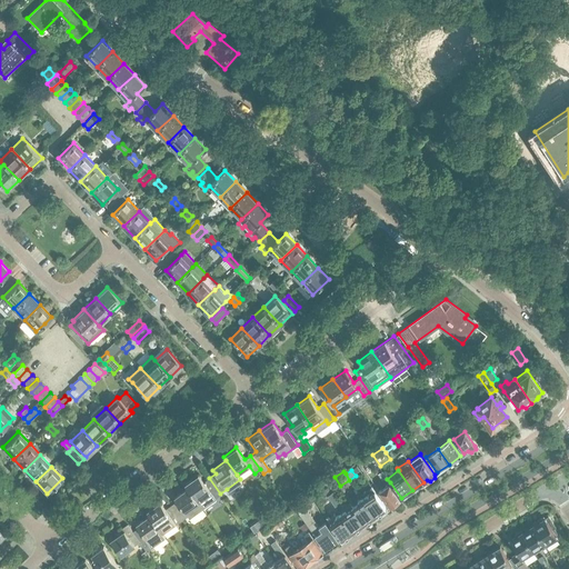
[(220,493),(209,478),(203,482),(198,475),(185,483),(188,487),(203,509),(216,500),(216,499),(221,495),(220,493)]
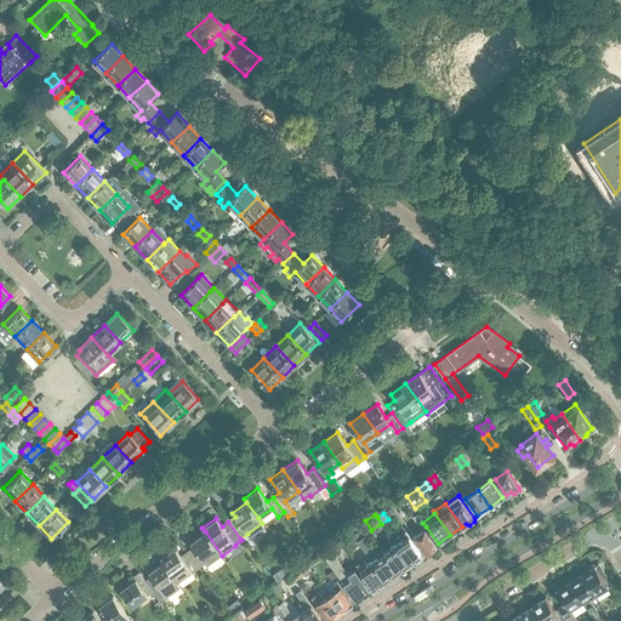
[(426,527),(414,535),(426,552),(429,553),(434,551),(434,546),(438,543),(426,527)]
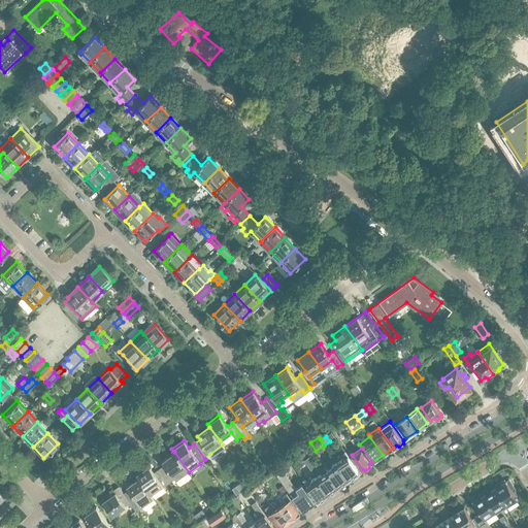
[(164,465),(159,469),(168,482),(169,484),(174,480),(176,481),(189,472),(174,452),(162,461),(164,465)]
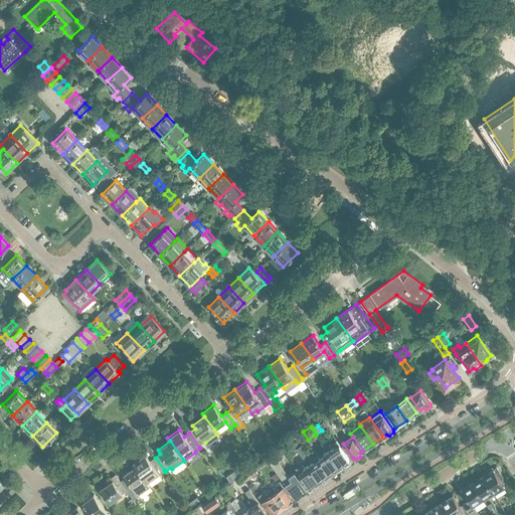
[(330,474),(319,459),(316,455),(311,459),(301,446),(298,441),(294,444),(299,451),(298,451),(308,464),(320,481),(330,474)]
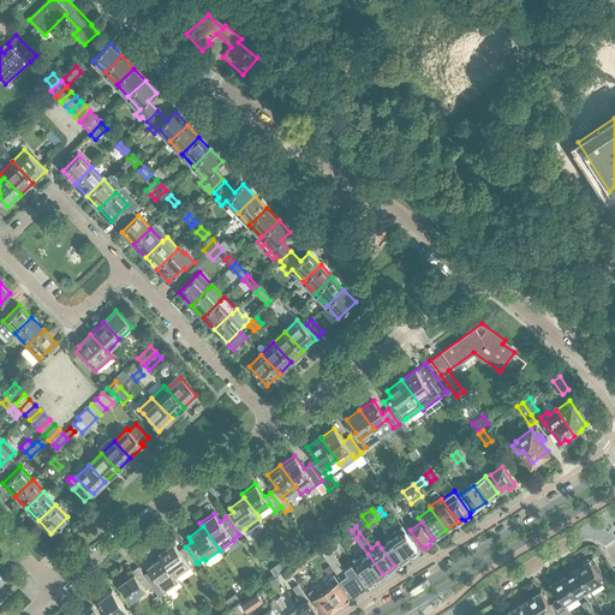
[(357,538),(351,530),(350,529),(344,532),(351,542),(356,538),(357,538)]
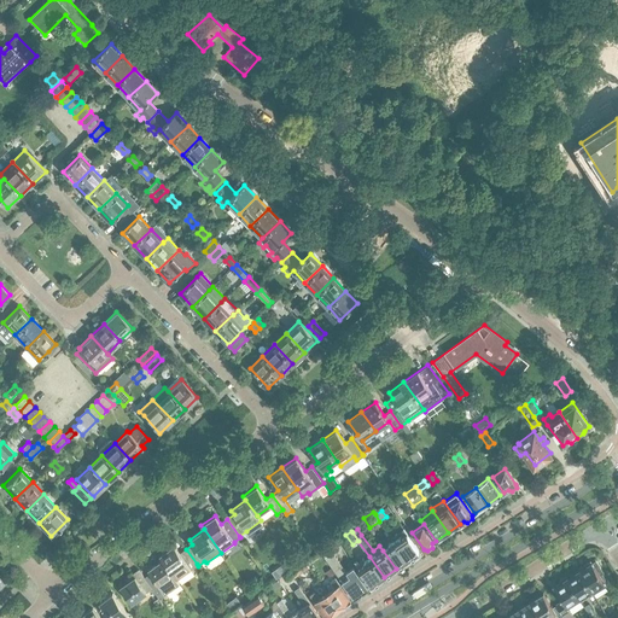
[(394,540),(408,560),(412,558),(415,559),(420,557),(420,552),(406,531),(400,536),(397,534),(392,537),(394,540)]
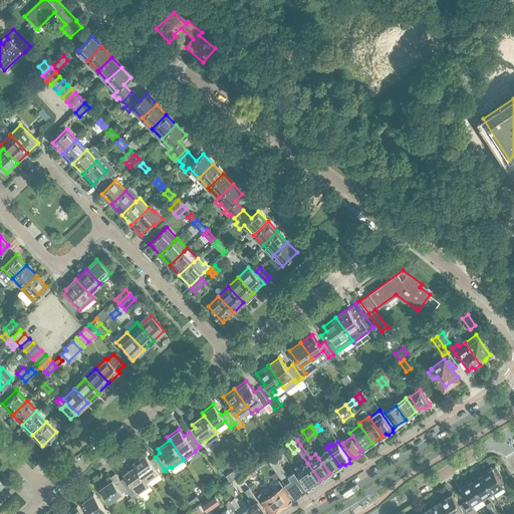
[(324,454),(318,458),(329,473),(332,474),(336,472),(336,468),(339,466),(327,449),(323,452),(324,454)]
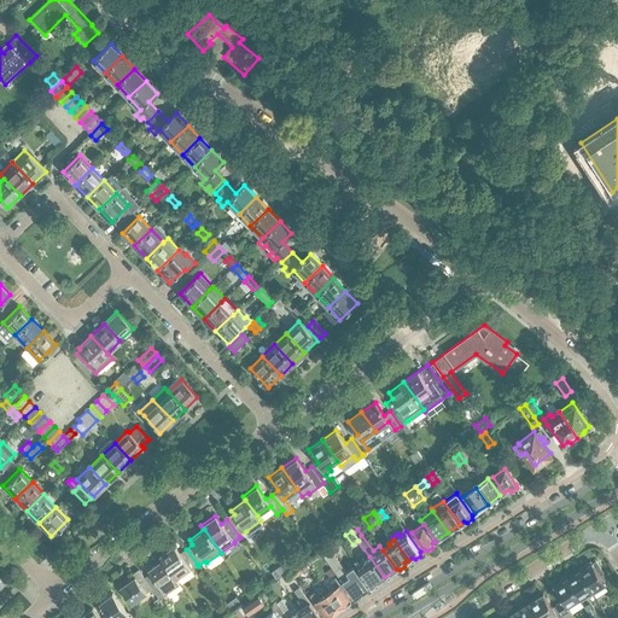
[(321,552),(355,599),(369,588),(354,566),(347,571),(334,554),(342,549),(336,541),(321,552)]
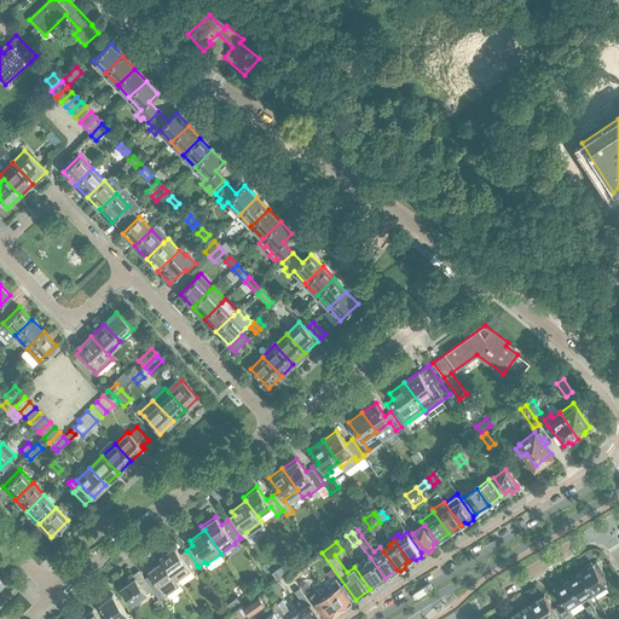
[(197,565),(186,550),(180,554),(174,545),(160,556),(162,560),(177,579),(191,570),(197,565)]
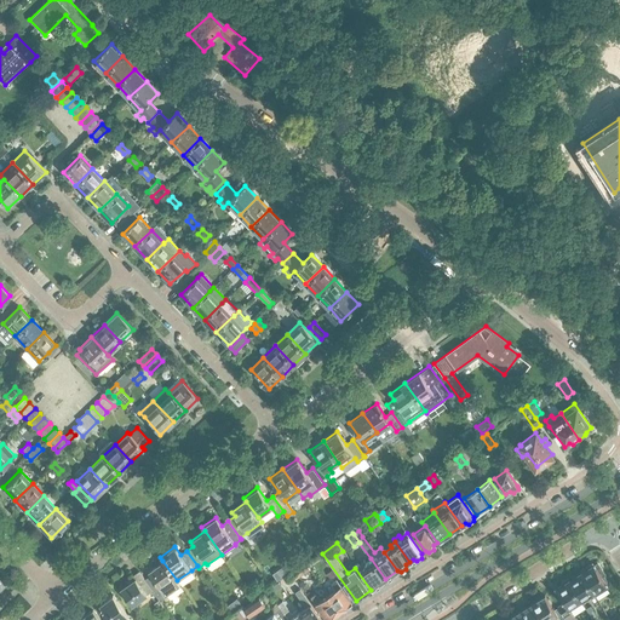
[(371,558),(366,562),(365,560),(357,566),(373,587),(385,579),(371,558)]
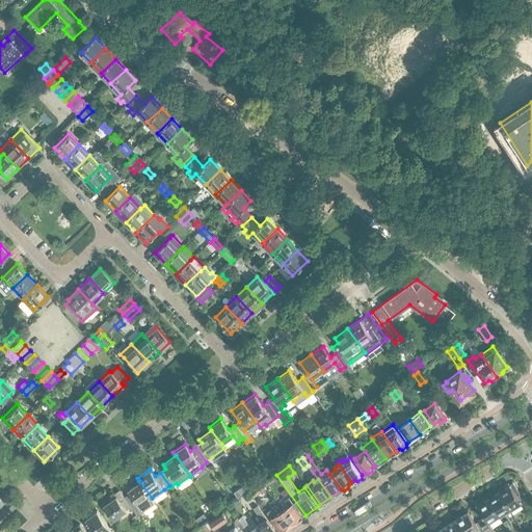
[(152,498),(139,481),(127,490),(130,494),(125,497),(131,506),(137,514),(138,515),(142,512),(141,510),(154,502),(152,498)]
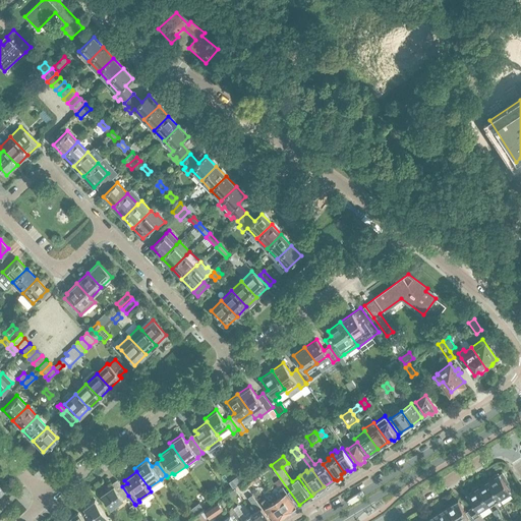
[(239,483),(244,480),(247,478),(243,472),(229,482),(233,488),(239,483)]
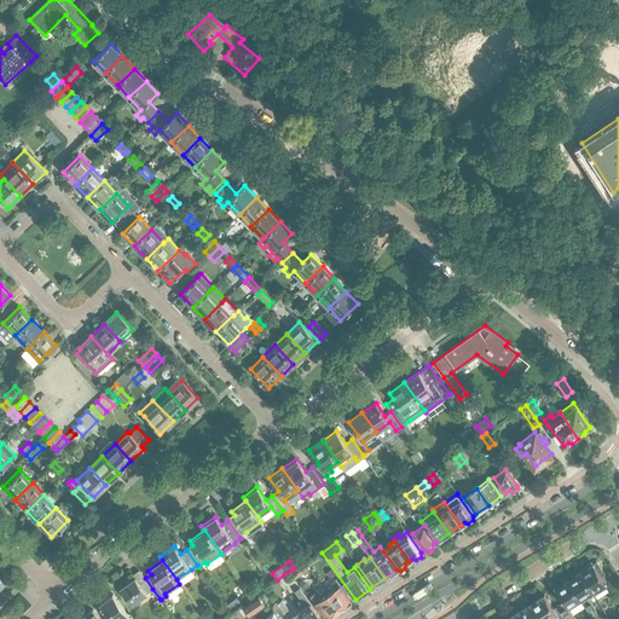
[(294,568),(290,571),(295,578),(310,568),(305,561),(294,568)]
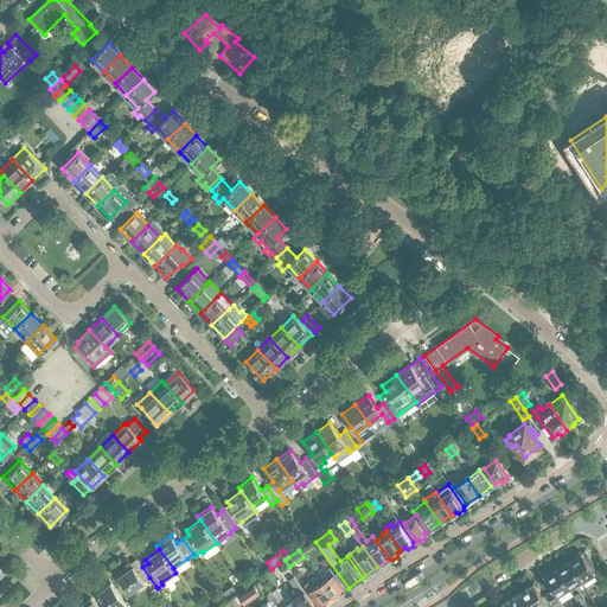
[(575,557),(569,561),(582,582),(582,583),(596,575),(594,572),(595,570),(592,564),(593,563),(586,550),(582,553),(582,554),(580,551),(574,556),(575,557)]
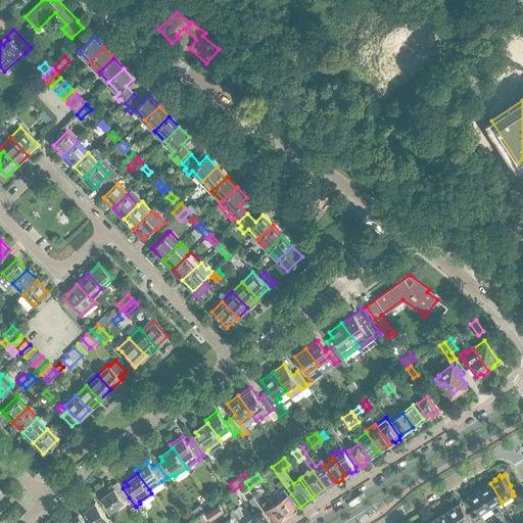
[(129,497),(123,488),(117,482),(110,487),(112,489),(102,496),(111,510),(129,497)]
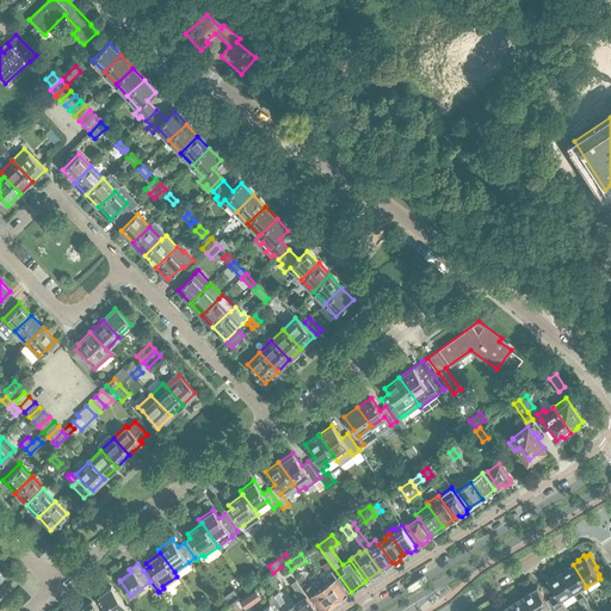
[(291,571),(287,563),(281,567),(287,575),(291,571)]
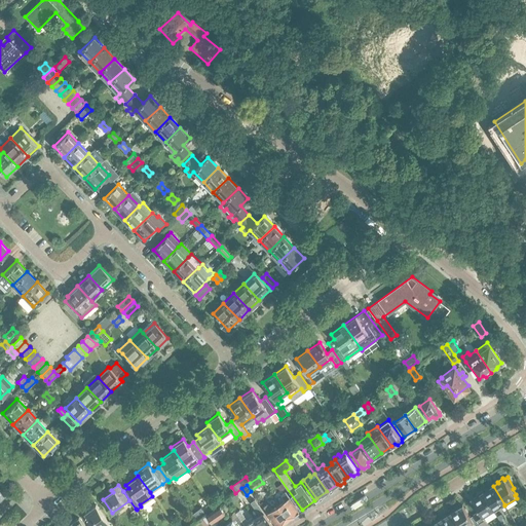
[(488,490),(483,493),(494,511),(504,504),(493,486),(492,485),(486,488),(488,490)]
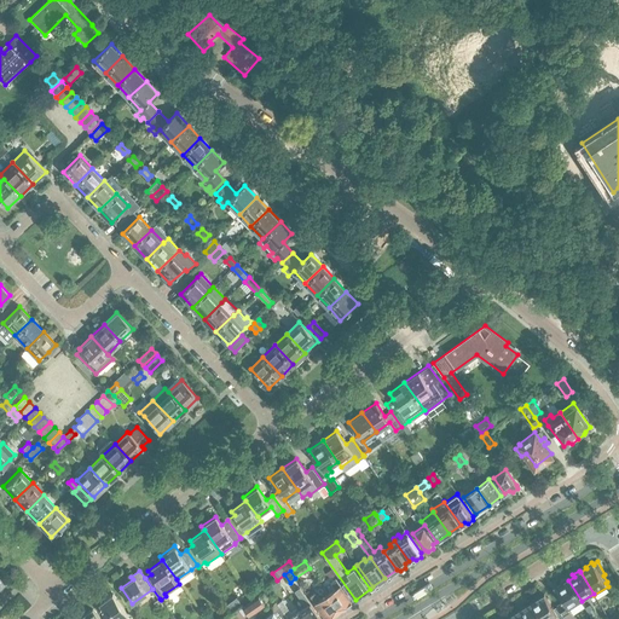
[(329,594),(340,611),(341,609),(343,611),(346,608),(347,605),(352,601),(335,578),(331,582),(336,589),(329,594)]
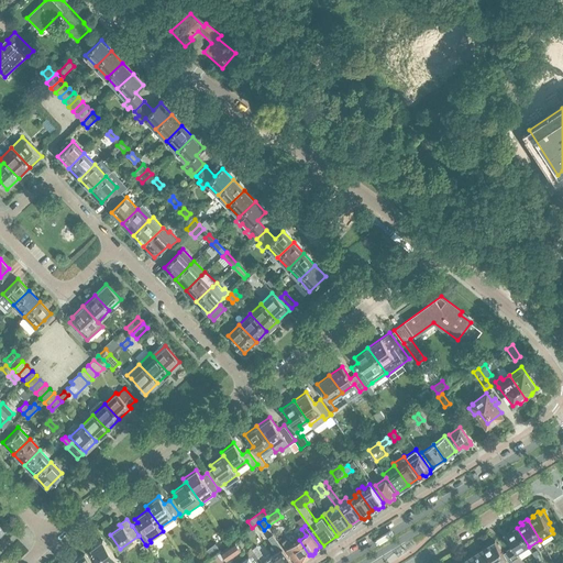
[(529,547),(517,528),(516,526),(510,529),(511,531),(506,534),(514,547),(507,551),(515,562),(522,562),(521,559),(518,554),(529,547)]
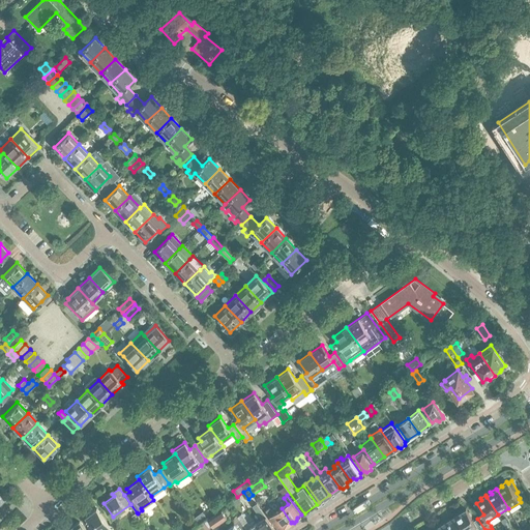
[(256,524),(259,529),(275,529),(257,503),(253,506),(262,519),(256,524)]
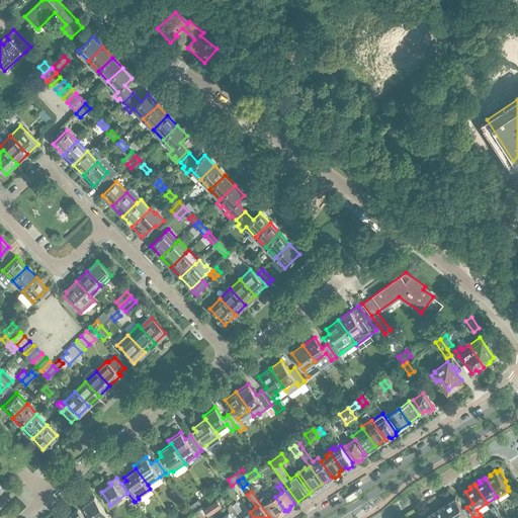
[(284,511),(275,497),(268,502),(264,496),(260,498),(274,517),(278,515),(281,515),(283,514),(283,511),(284,511)]
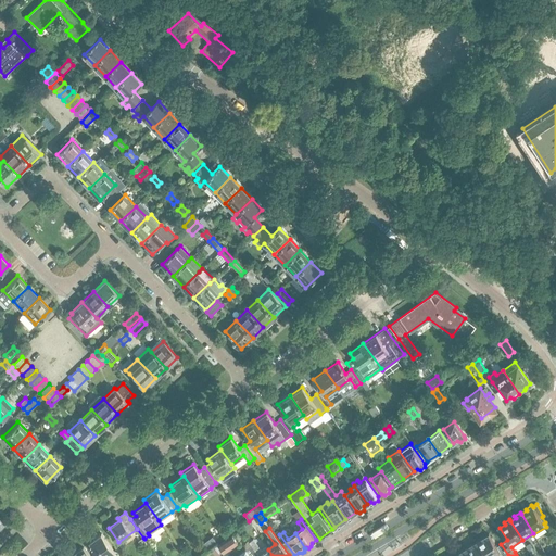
[(111,555),(115,553),(102,533),(89,543),(97,554),(93,555),(111,555)]
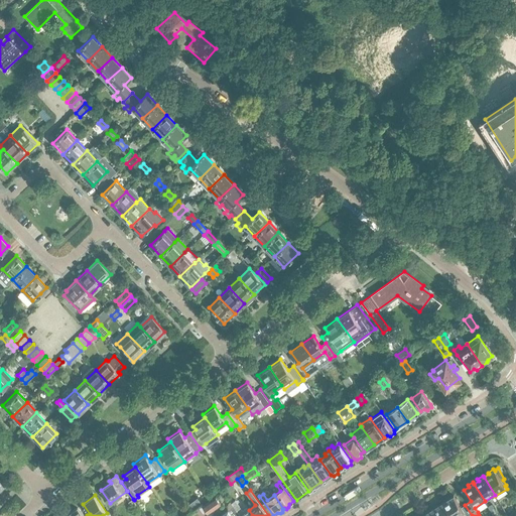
[(203,506),(208,513),(222,504),(216,496),(203,506)]
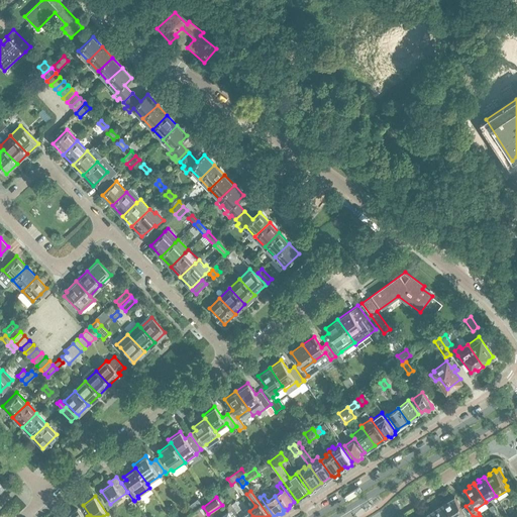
[(454,497),(444,503),(452,516),(458,516),(466,513),(454,497)]
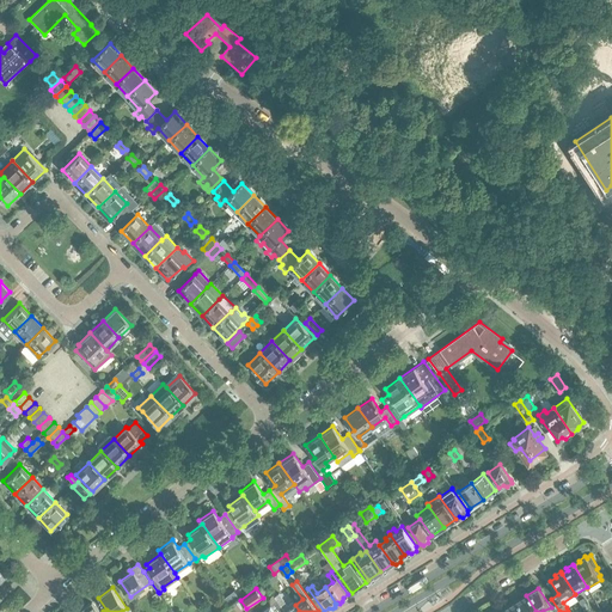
[(299,611),(295,605),(293,603),(288,606),(279,593),(275,597),(277,600),(286,611),(299,611)]
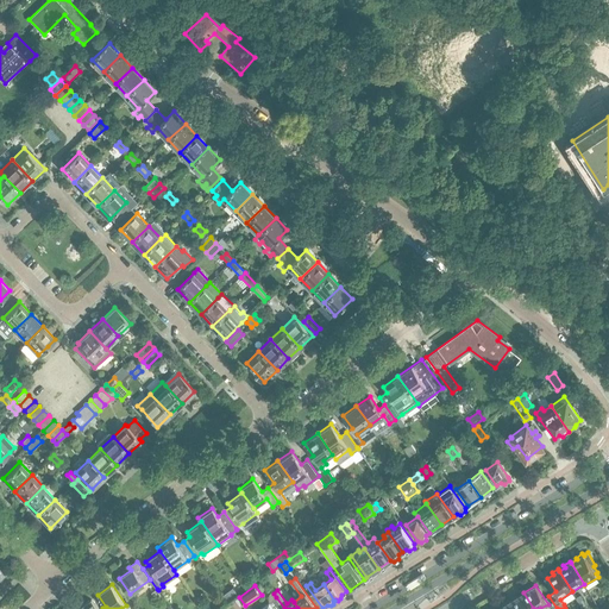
[(533,608),(523,592),(512,601),(516,608),(533,608)]
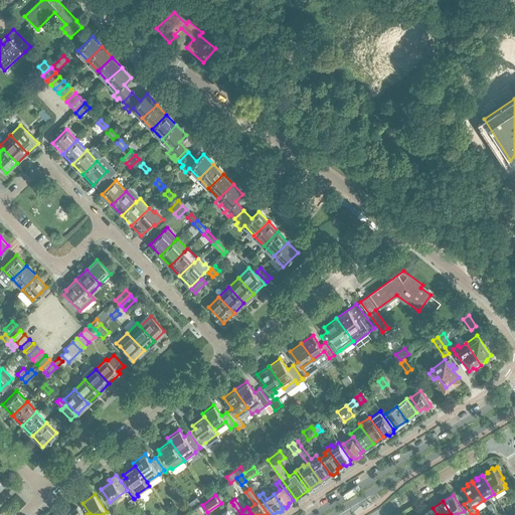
[(487,505),(492,513),(496,511),(491,503),(487,505)]
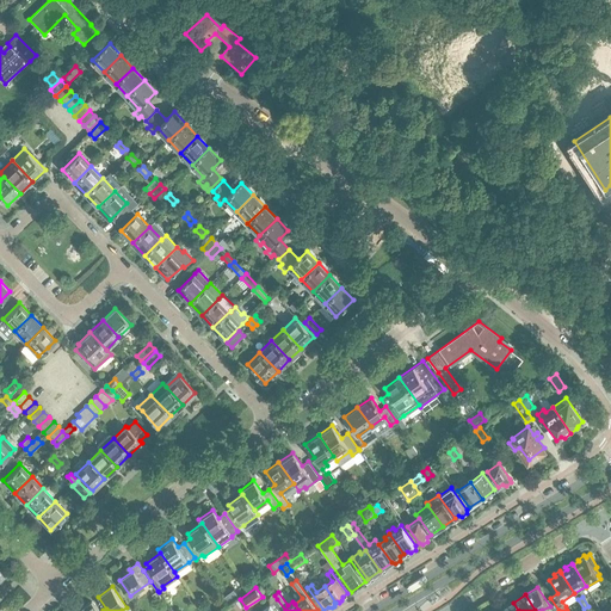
[(285,610),(277,599),(260,610),(285,610)]
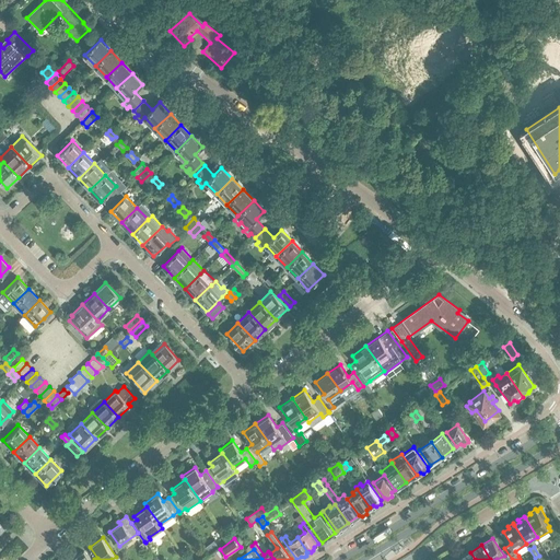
[(91,559),(84,550),(72,559),(91,559)]
